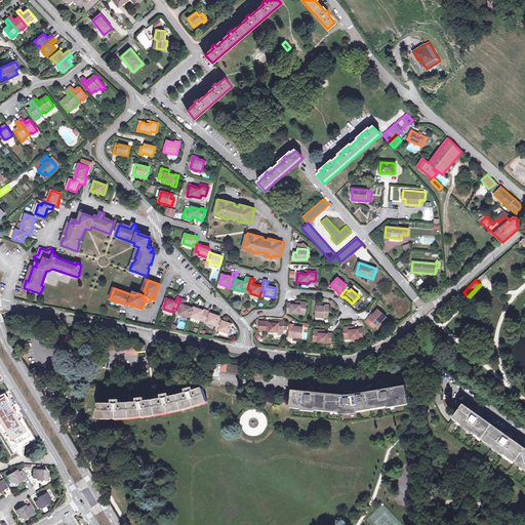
[(185,299),(180,298),(176,310),(180,311),(179,314),(189,318),(192,308),(184,305),(185,299)]
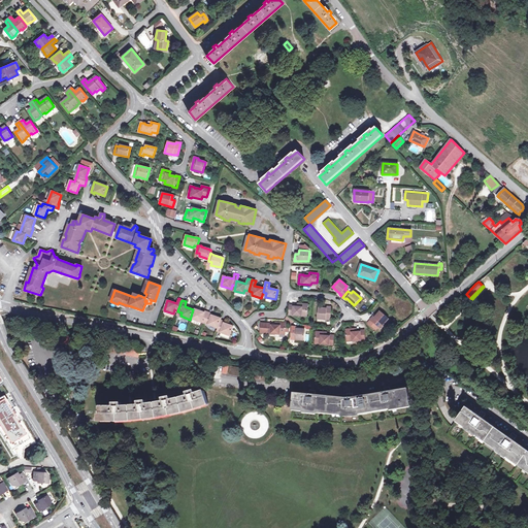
[(294,305),(290,305),(289,315),(301,316),(301,312),(307,314),(307,304),(299,303),(299,306),(297,306),(294,306),(294,305)]
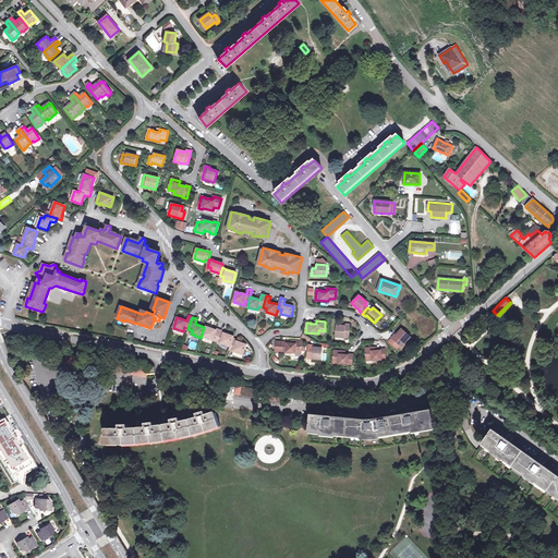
[(350,324),(346,324),(346,326),(343,326),(337,325),(336,337),(344,338),(349,338),(350,324)]
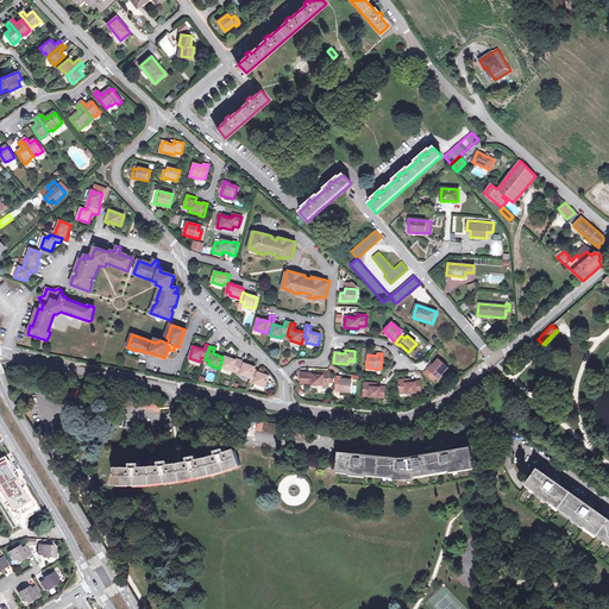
[(237,374),(240,360),(237,359),(236,360),(225,357),(221,368),(237,374)]
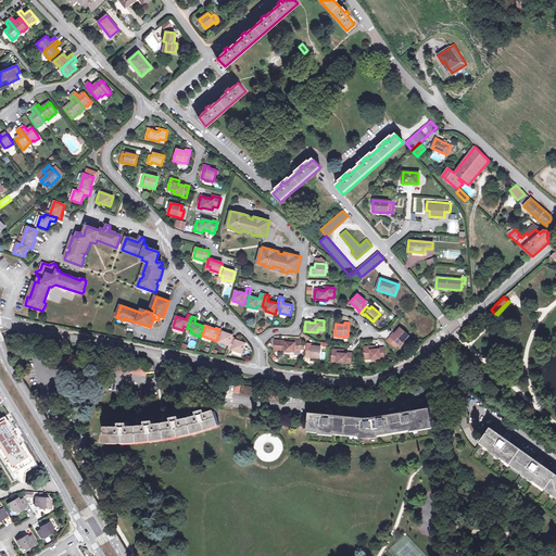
[(409,335),(401,328),(396,332),(395,335),(393,332),(390,337),(391,337),(395,341),(393,344),(395,346),(399,343),(401,345),(403,342),(409,335)]
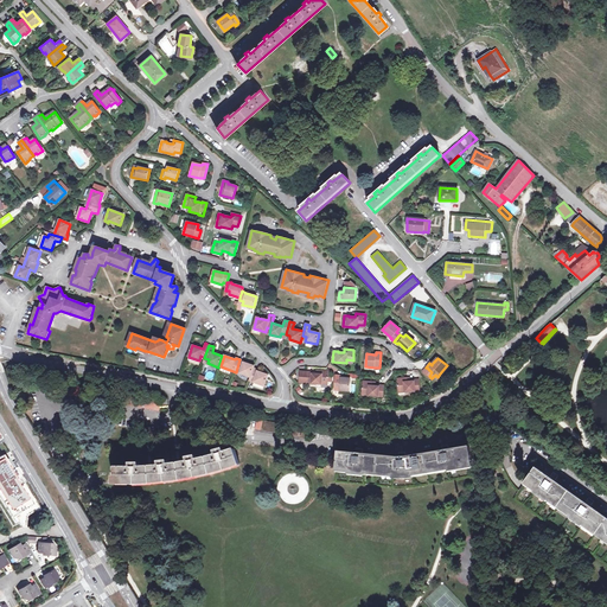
[(244,360),(240,359),(236,372),(250,377),(254,368),(254,366),(244,363),(244,360)]
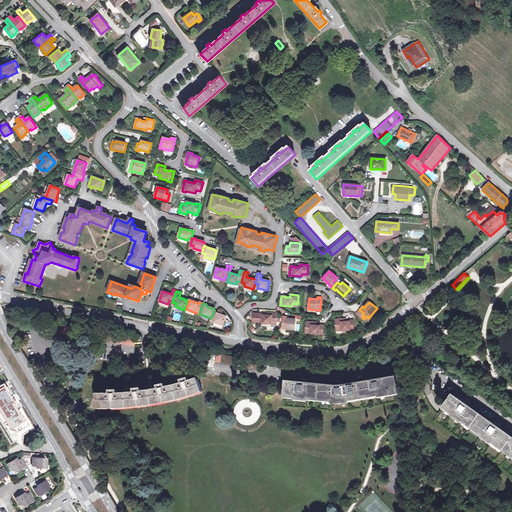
[(217,312),(214,310),(211,318),(210,321),(223,325),(226,316),(217,313),(217,312)]
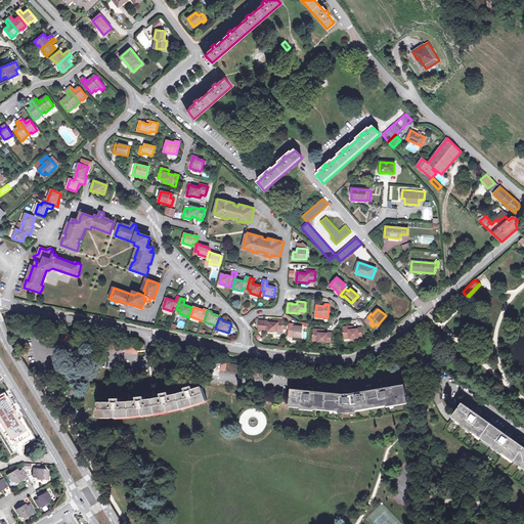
[(284,320),(275,319),(275,322),(273,322),(270,322),(270,321),(265,321),(265,331),(277,332),(277,333),(282,334),(284,320)]
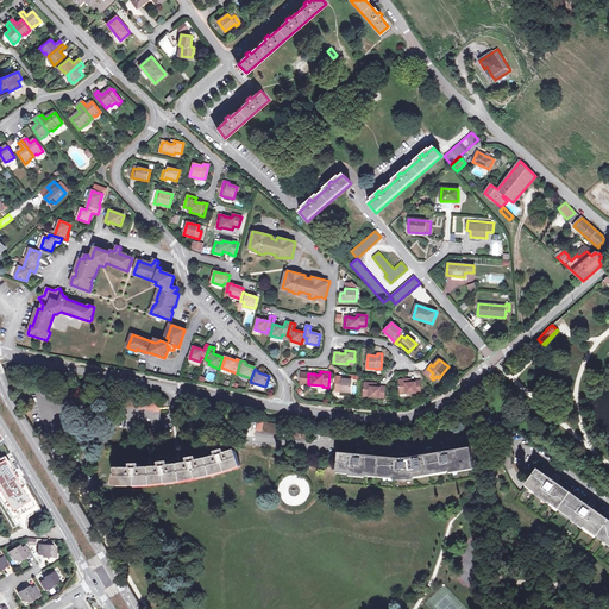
[(343,376),(337,376),(336,391),(340,391),(351,393),(351,380),(344,380),(343,378),(343,376)]
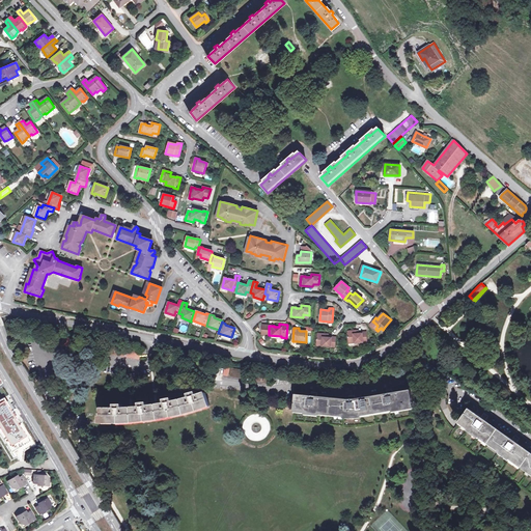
[(357,334),(357,331),(348,331),(348,341),(354,340),(355,342),(367,341),(366,332),(362,332),(362,333),(359,334),(357,334)]
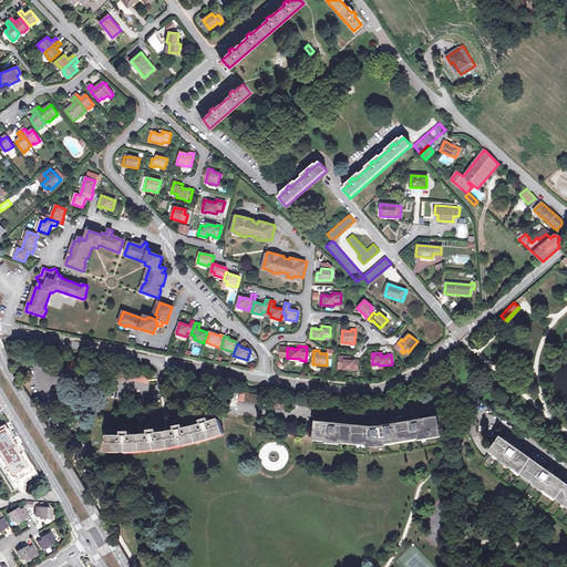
[(348,357),(339,356),(338,367),(344,367),(344,369),(358,370),(359,360),(353,360),(353,361),(350,360),(348,360),(348,357)]
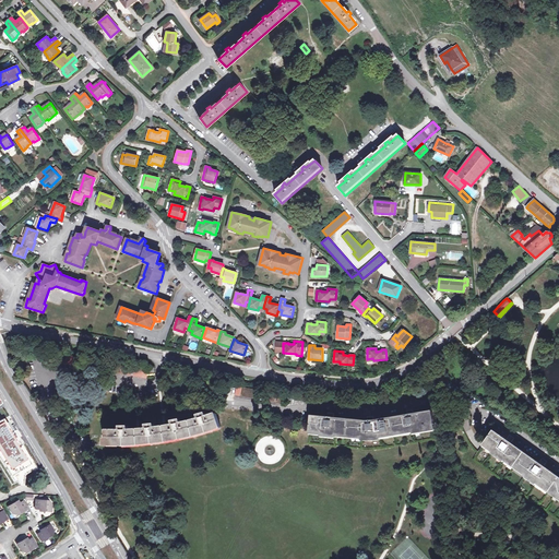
[(61,361),(73,365),(75,356),(62,354),(61,361)]
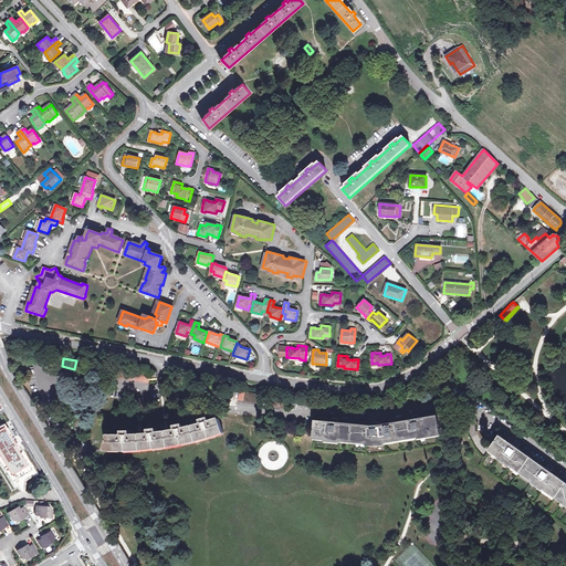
[(92,373),(101,374),(102,365),(93,364),(92,373)]
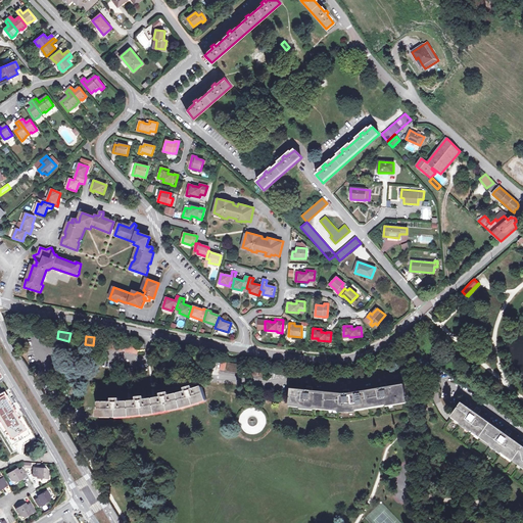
[(96,346),(108,348),(109,341),(98,338),(96,346)]
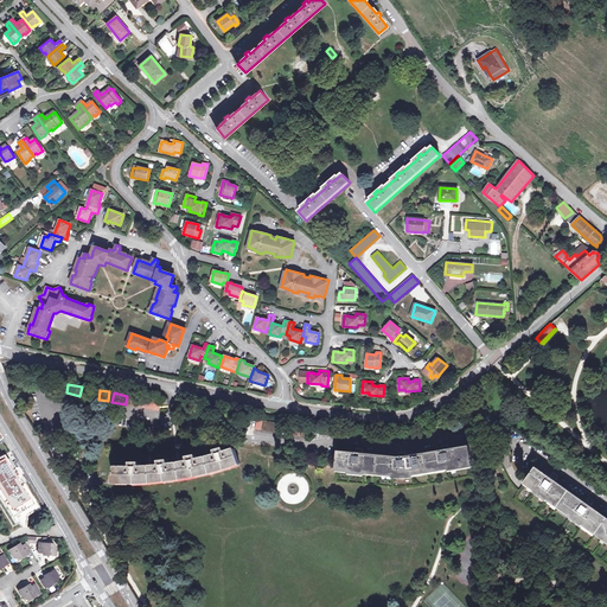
[(128,406),(142,408),(145,400),(131,396),(128,406)]
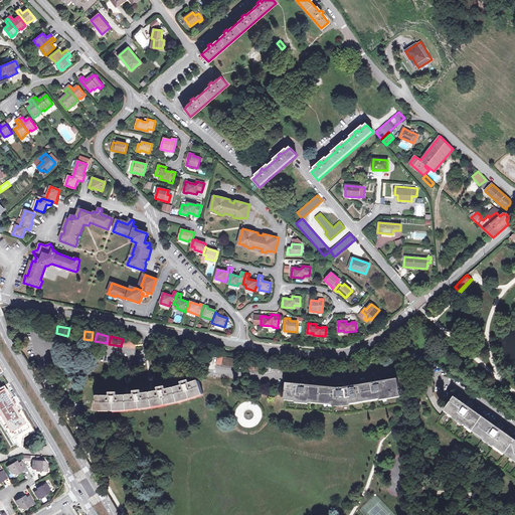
[(124,346),(135,349),(137,341),(125,339),(124,346)]
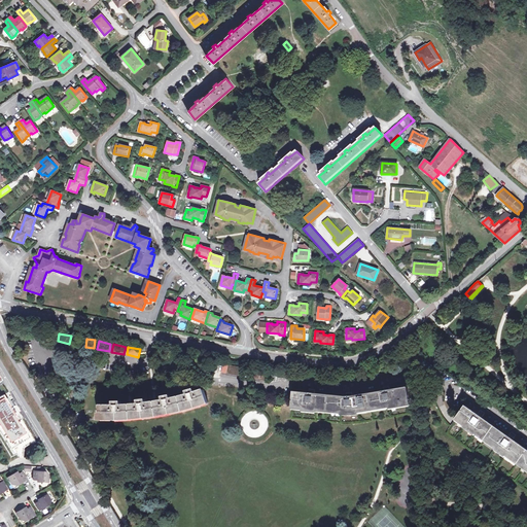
[(227,374),(244,377),(246,369),(230,365),(227,374)]
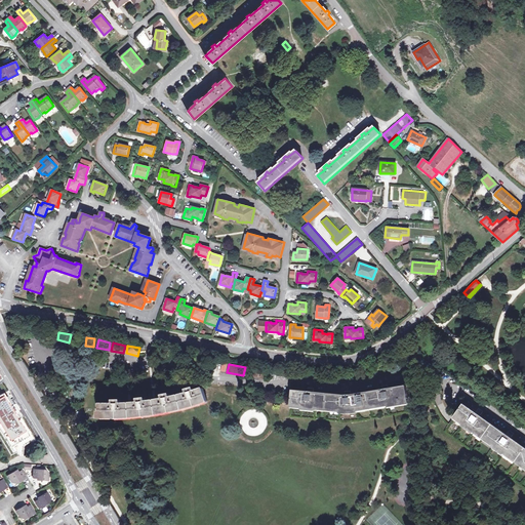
[(249,376),(257,377),(259,370),(250,368),(249,376)]
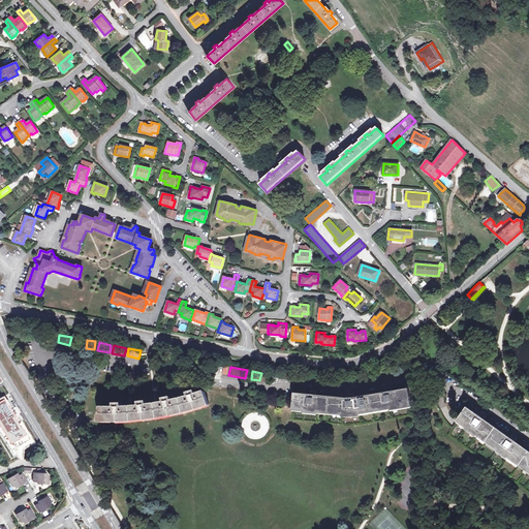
[(391,392),(391,387),(387,387),(384,389),(385,393),(355,398),(353,398),(352,394),(349,394),(347,395),(347,398),(315,395),(315,391),(313,391),(310,391),(310,395),(294,393),(292,408),(304,409),(304,411),(318,413),(318,410),(342,413),(342,414),(347,414),(354,414),(360,413),(360,412),(396,406),(396,407),(410,405),(409,399),(411,399),(409,389),(391,392)]
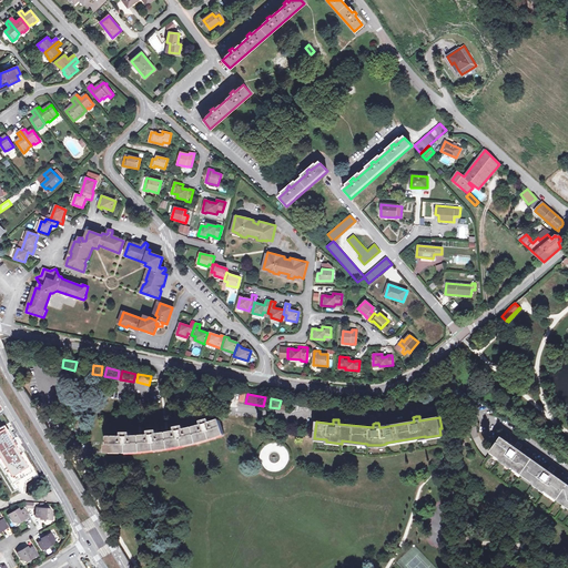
[(109,452),(130,452),(140,450),(149,450),(156,449),(169,448),(179,446),(191,444),(204,439),(224,434),(220,421),(210,423),(209,419),(205,421),(202,422),(203,425),(184,430),(183,426),(180,427),(175,428),(176,432),(170,433),(168,433),(163,434),(158,434),(158,432),(153,432),(150,432),(150,435),(144,436),(137,437),(131,437),(131,433),(128,434),(123,434),(123,437),(109,437),(109,452)]
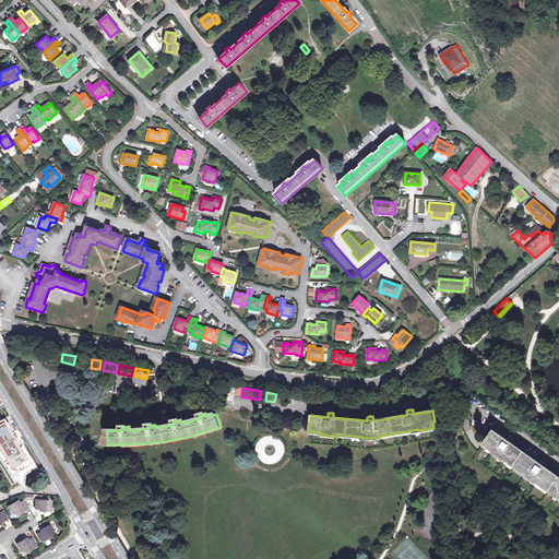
[(0,433),(0,451),(23,438),(15,425),(0,433)]
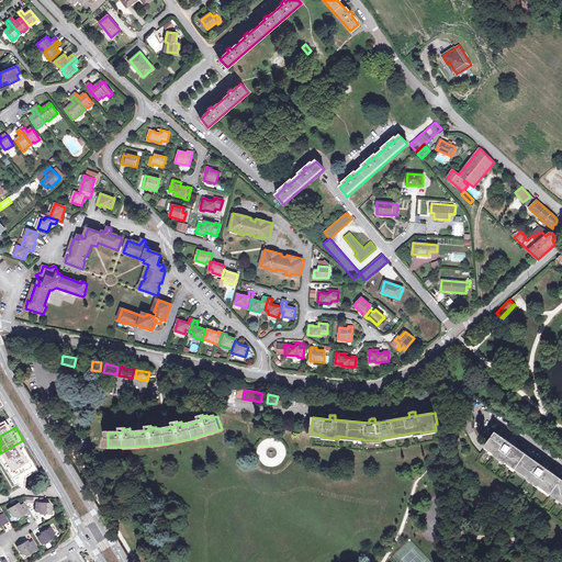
[(561,479),(547,469),(549,464),(547,463),(544,462),(542,465),(514,445),(516,441),(514,439),(512,438),(509,441),(496,433),(483,451),(475,460),(514,487),(552,514),(561,520),(561,479)]
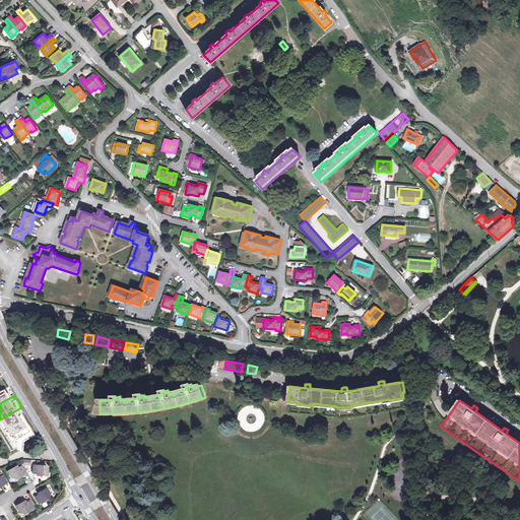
[(45,466),(34,465),(34,473),(38,473),(38,475),(48,476),(48,469),(45,466)]
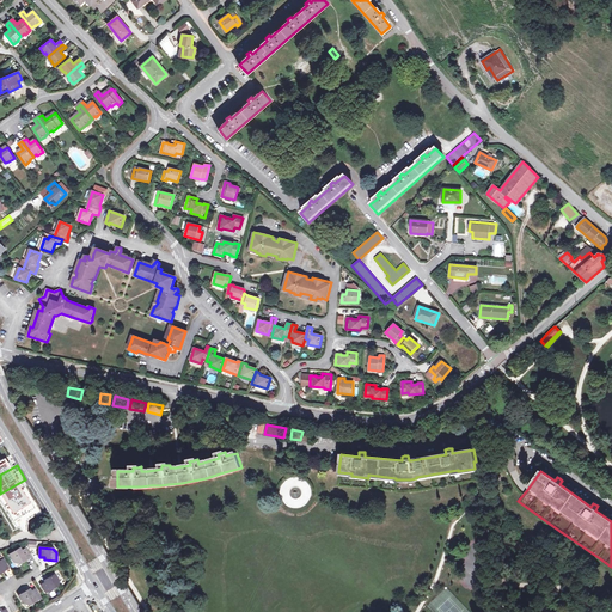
[(22,563),(31,557),(26,549),(22,551),(20,549),(10,555),(14,562),(18,563),(22,561),(22,563)]
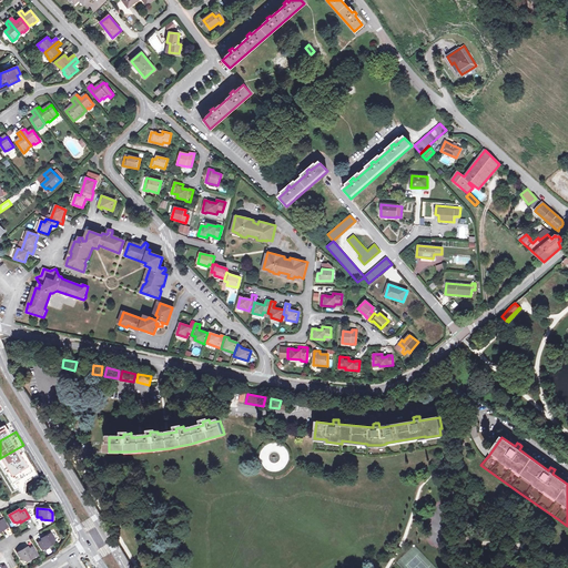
[(39,543),(42,550),(53,544),(54,539),(51,534),(41,539),(42,540),(39,543)]
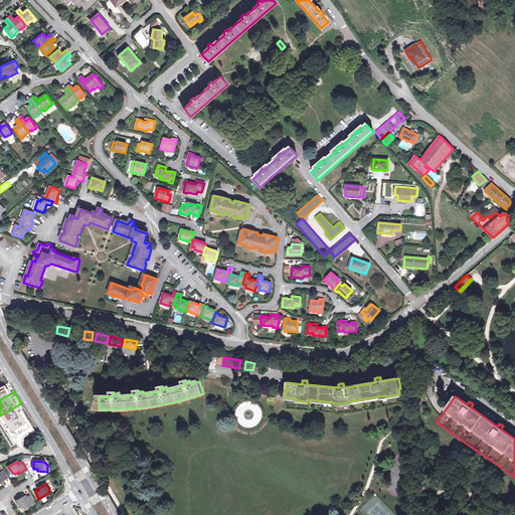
[(16,501),(20,508),(22,508),(25,506),(26,507),(34,503),(29,495),(26,497),(25,496),(16,501)]
